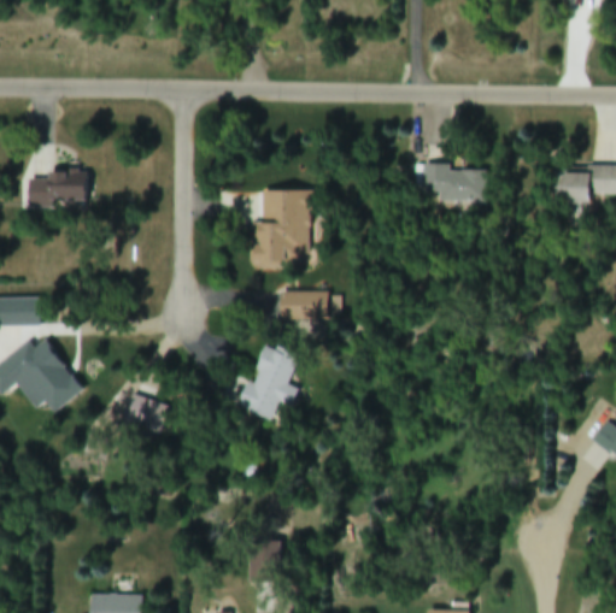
[(439,202),(486,202),(486,170),(449,170),(449,165),(416,165),(416,192),(439,192),(439,202)]
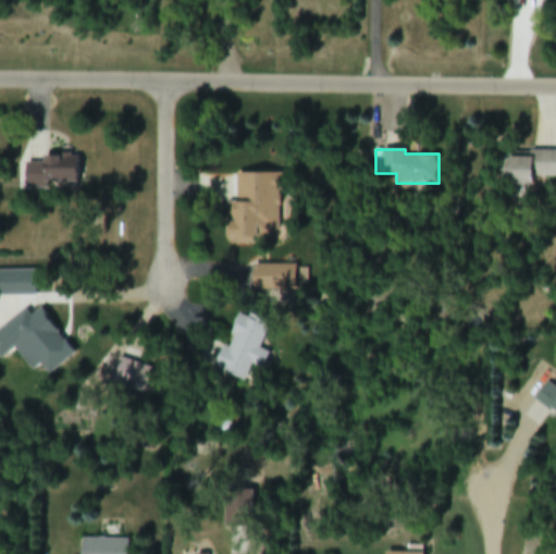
[(534,175),(555,174),(555,149),(529,149),(529,155),(499,155),(499,183),(534,183),(534,175)]
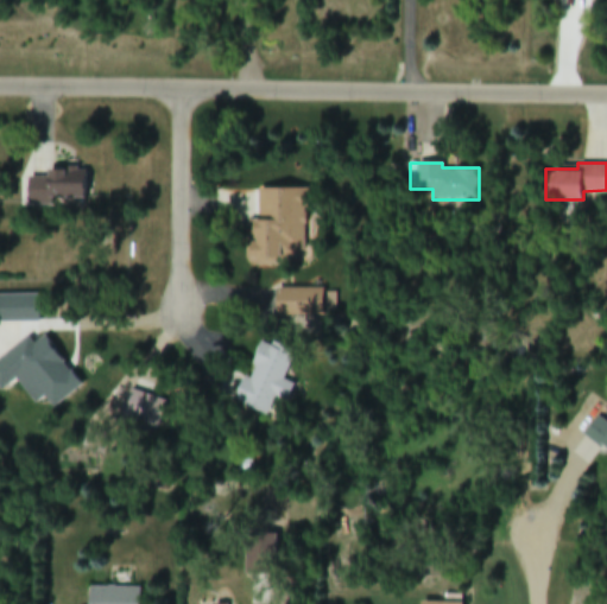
[(26,201),(83,201),(83,167),(46,167),(46,176),(26,176),(26,201)]
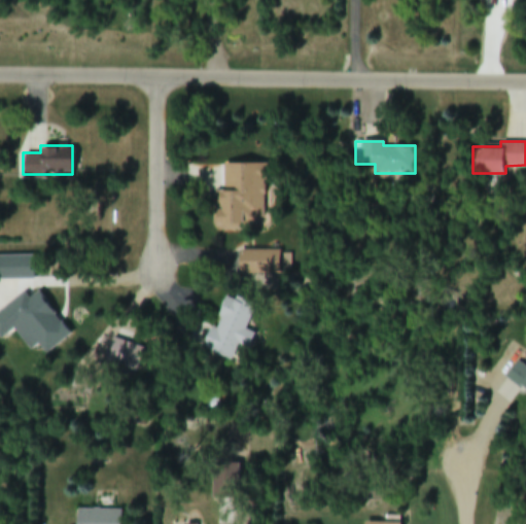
[(219,226),(266,228),(266,163),(219,162),(219,226)]
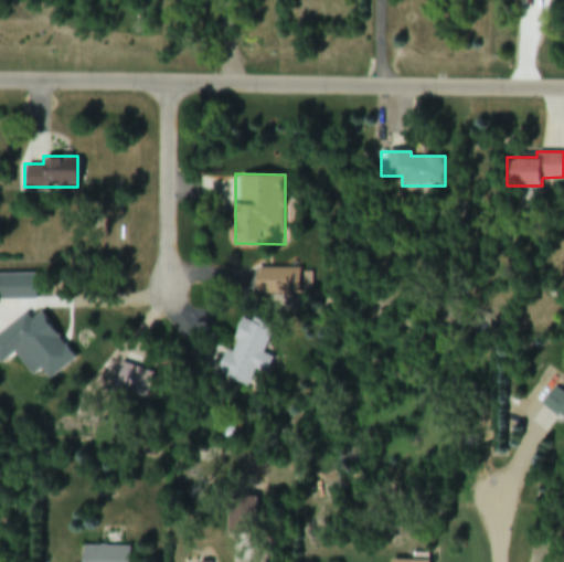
[(287,294),(287,269),(256,269),(256,294),(287,294)]
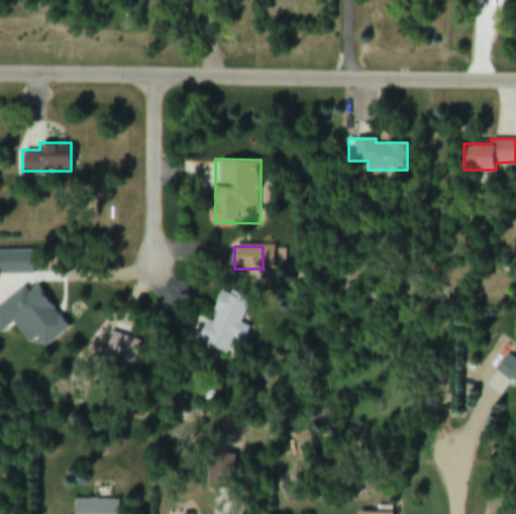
[(32,249),(0,248),(0,273),(32,273),(32,249)]
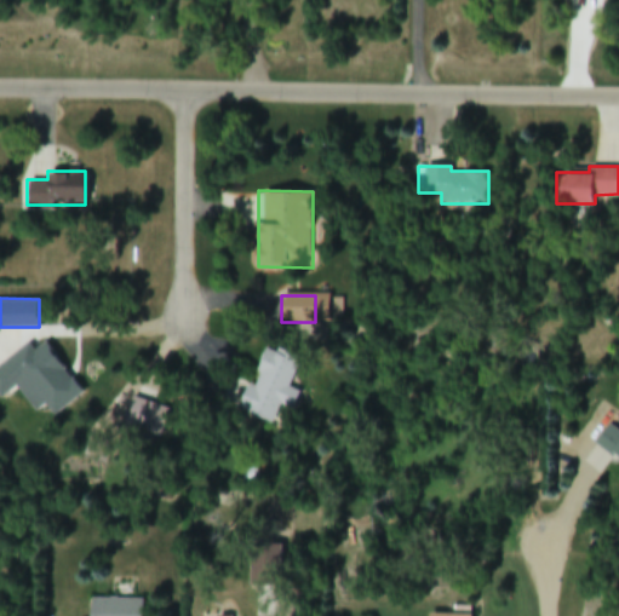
[(29,344),(0,363),(0,397),(16,385),(35,412),(45,406),(52,415),(81,395),(44,343),(33,350),(29,344)]
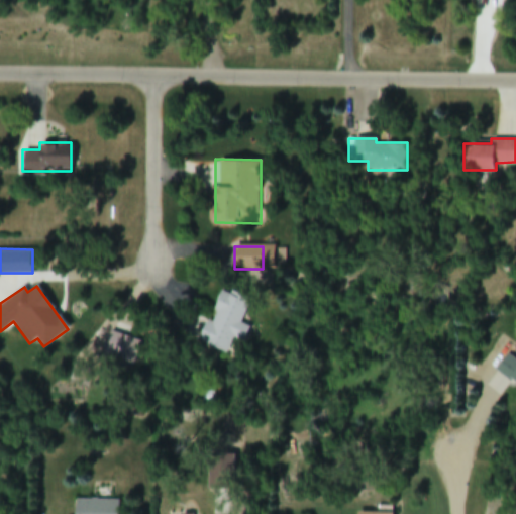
[(249,326),(240,322),(249,299),(220,288),(199,342),(228,353),(233,339),(242,342),(249,326)]
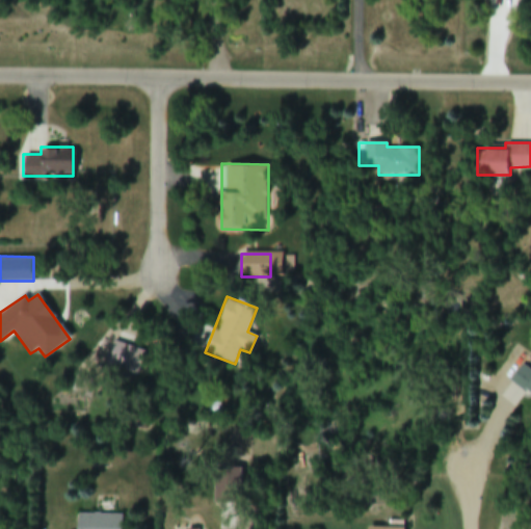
[(105,363),(137,373),(144,351),(113,340),(105,363)]
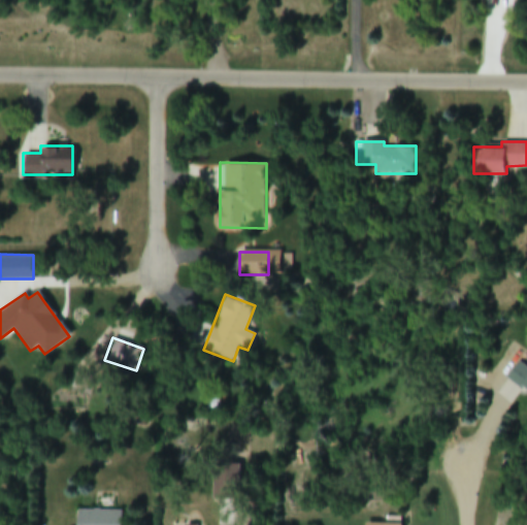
[(526,391),(526,364),(518,359),(505,380),(526,391)]
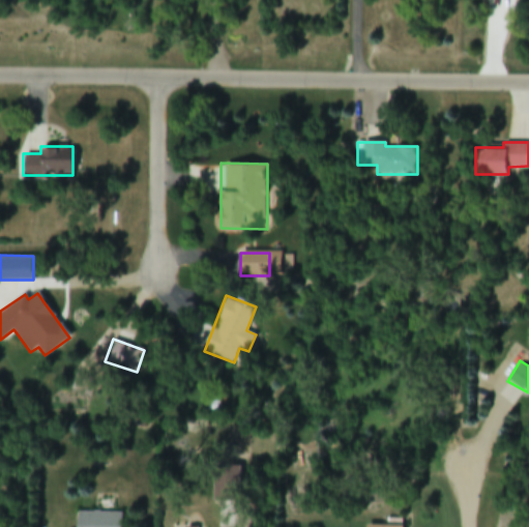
[(213,478),(213,500),(232,500),(232,478),(213,478)]
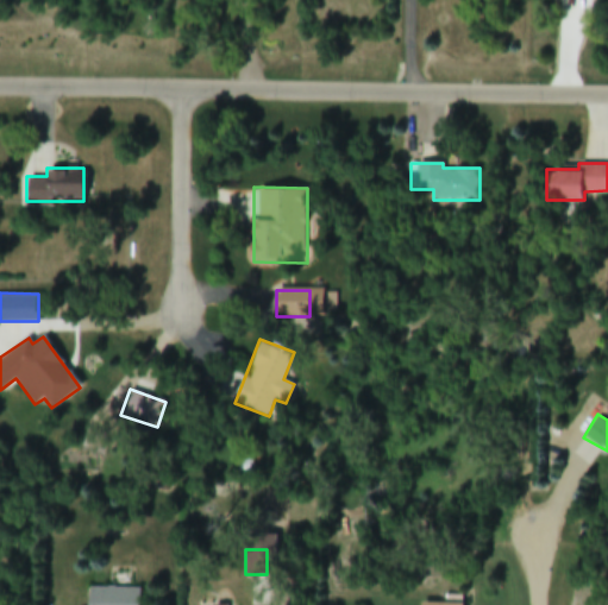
[(138,604),(138,587),(88,587),(88,604),(138,604)]
